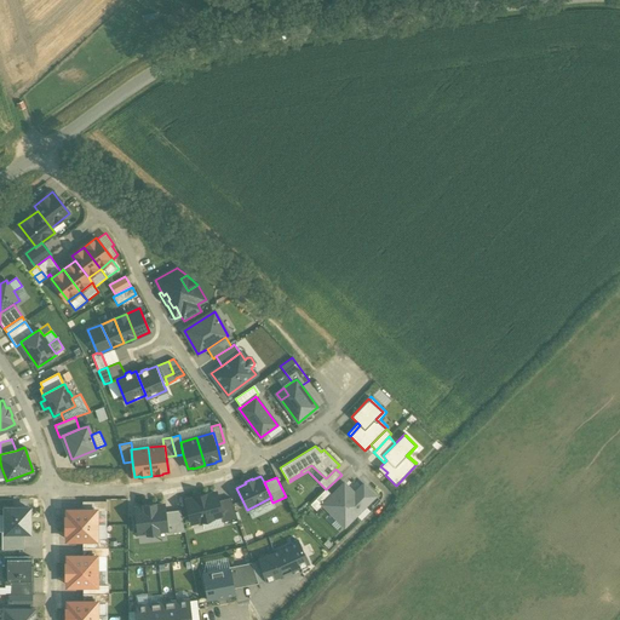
[(348,524),(375,495),(363,484),(354,493),(344,483),(332,495),(322,505),(331,512),(333,510),(348,524)]
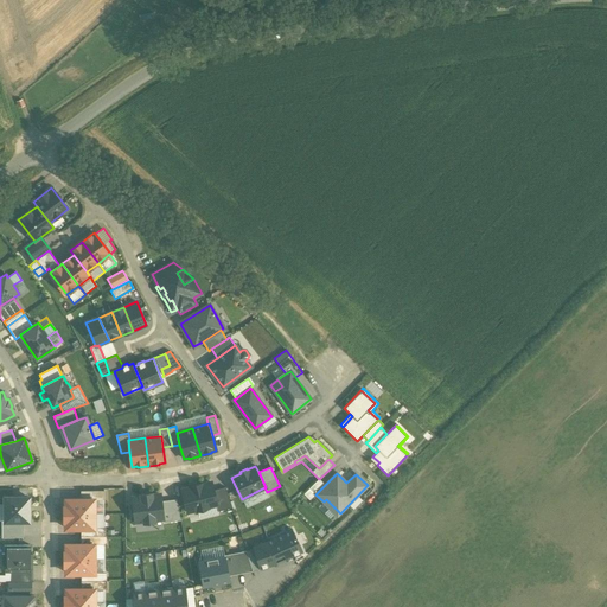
[(315,494),(325,485),(319,479),(304,494),(310,499),(315,494)]
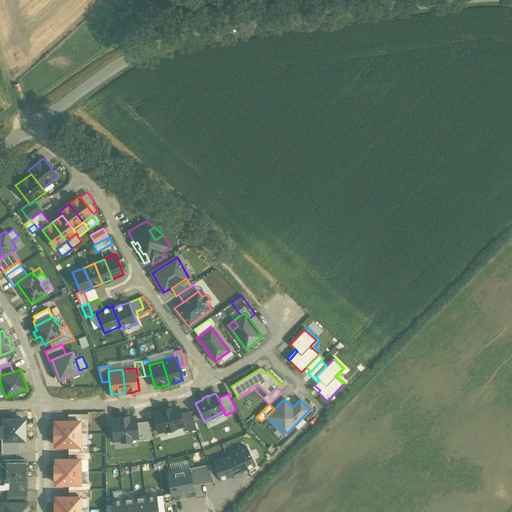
[(153,414),(158,432),(167,429),(167,431),(175,429),(174,427),(182,425),(183,425),(180,414),(178,407),(170,410),(169,408),(162,410),(162,412),(153,414)]
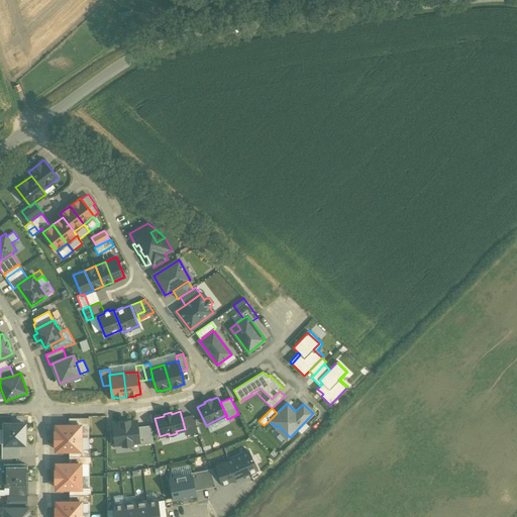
[(182,418),(185,429),(184,429),(185,435),(198,432),(192,415),(182,418)]
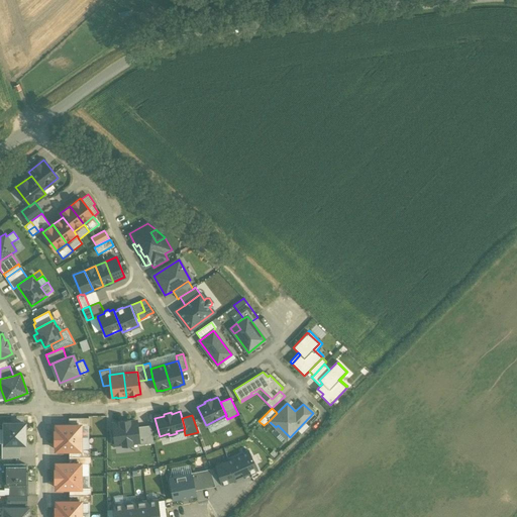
[(113,424),(115,444),(122,443),(123,445),(131,444),(131,442),(138,441),(139,441),(137,427),(136,421),(129,422),(128,420),(120,421),(120,423),(113,424)]
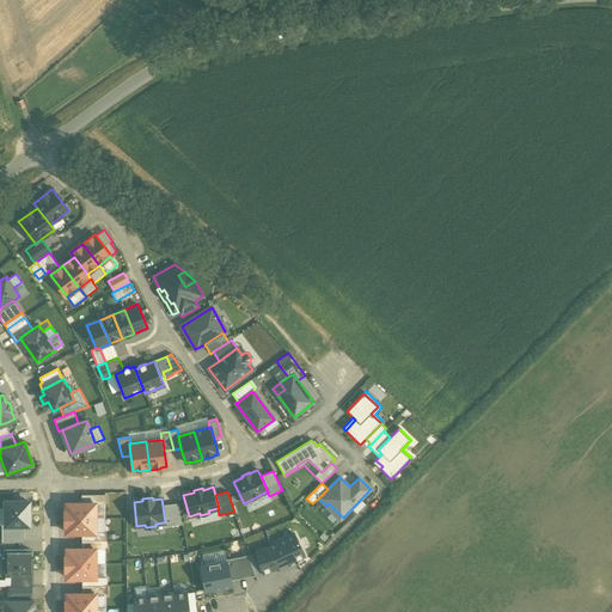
[(63,519),(96,519),(96,501),(63,501),(63,519)]
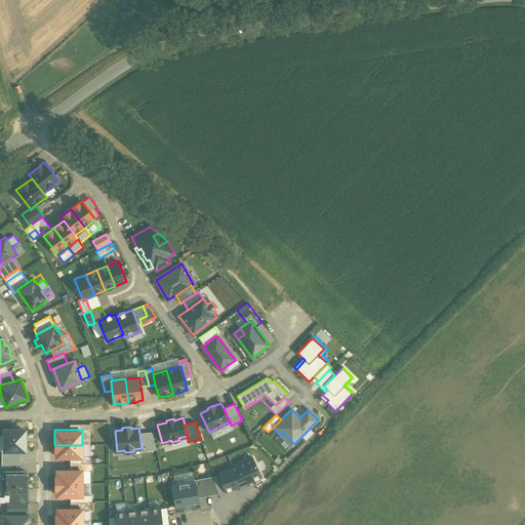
[(25,437),(25,431),(4,431),(4,451),(19,451),(25,450),(25,444),(26,444),(26,437),(25,437)]
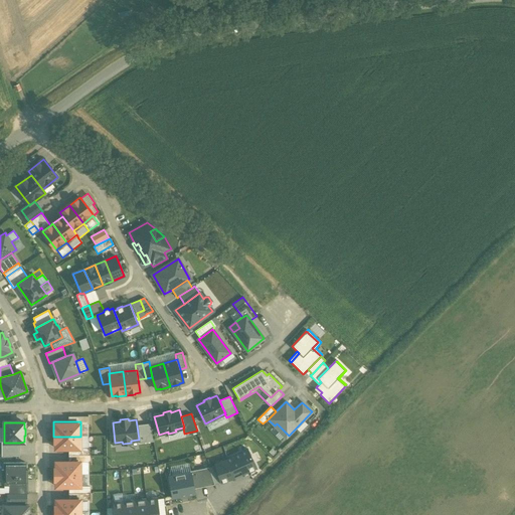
[(150,423),(137,425),(139,440),(138,440),(138,444),(153,442),(150,423)]
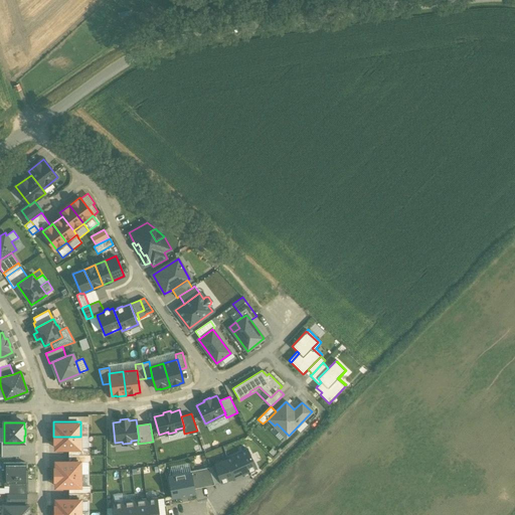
[(277,423),(275,425),(286,438),(289,436),(277,423)]
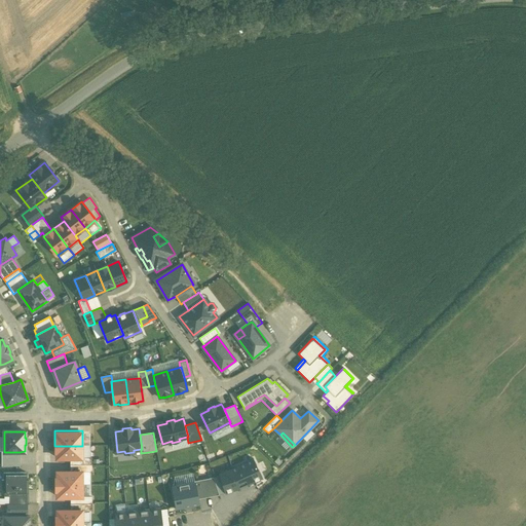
[(82,446),(54,446),(54,459),(82,459),(82,446)]
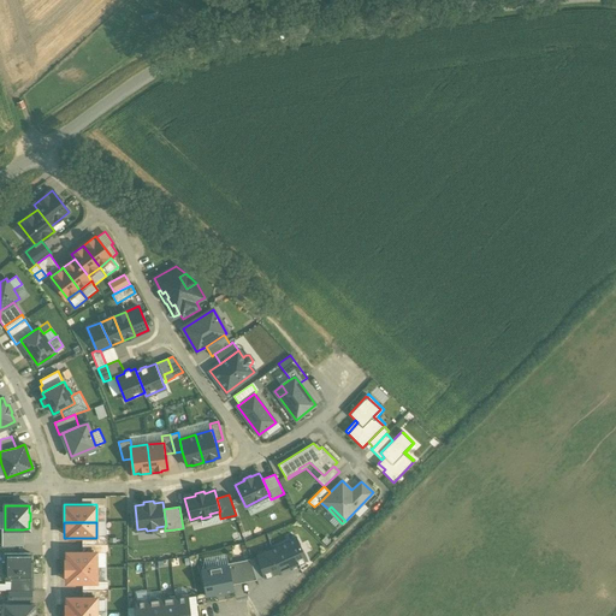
[(1,546),(23,546),(23,529),(5,529),(5,528),(1,528),(1,546)]
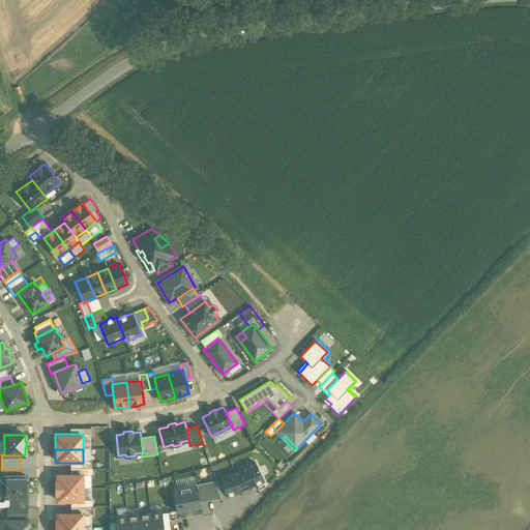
[(255,462),(234,472),(242,493),(264,481),(255,462)]
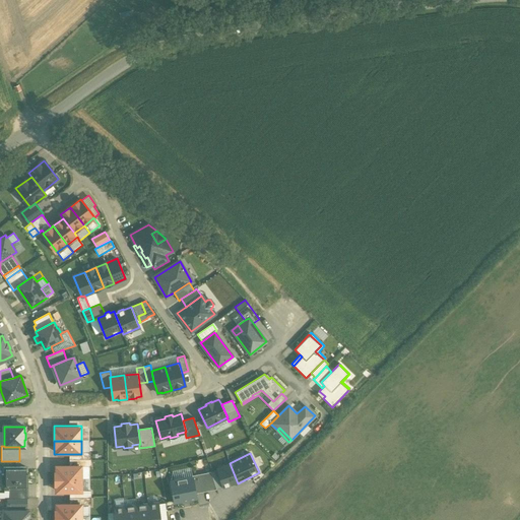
[(230,463),(216,467),(222,488),(238,483),(230,463)]
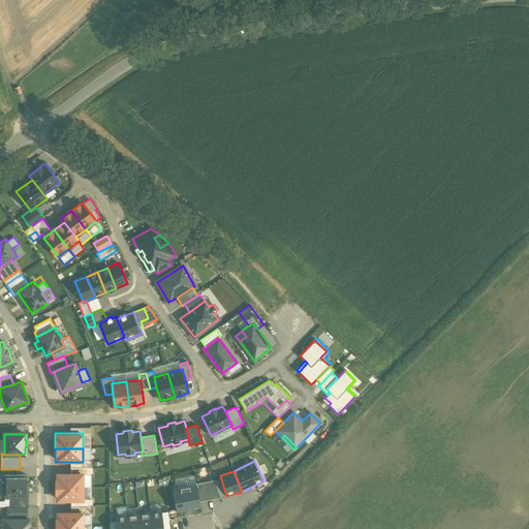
[(55,487),(84,487),(84,472),(55,473),(55,487)]
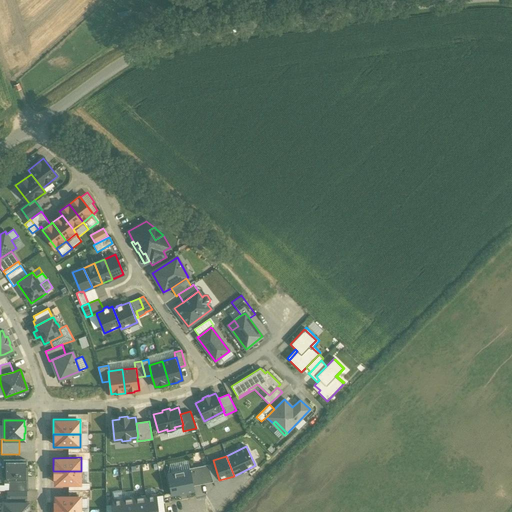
[(26,483),(26,480),(25,468),(25,460),(3,460),(3,467),(1,467),(2,477),(4,477),(4,483),(10,483),(26,483)]
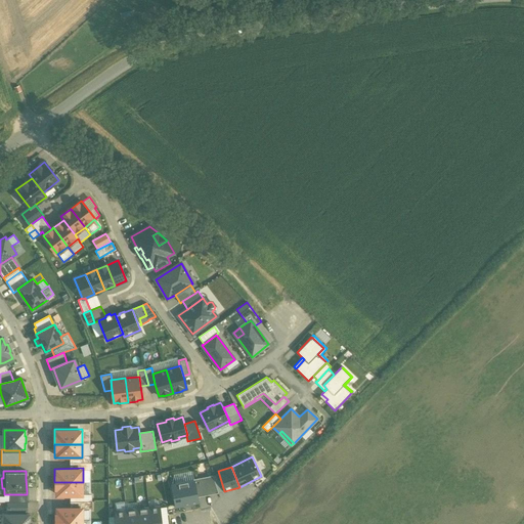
[(193,481),(194,480),(198,497),(218,493),(213,476),(193,479),(193,481)]
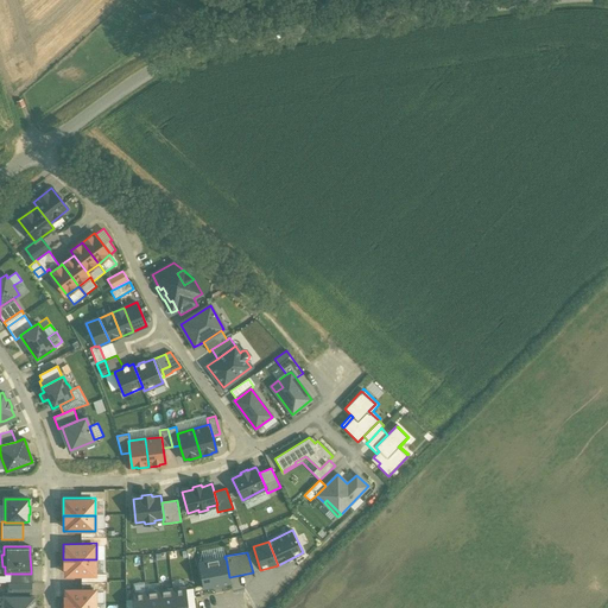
[(203,589),(230,583),(229,577),(226,557),(225,558),(198,563),(203,589)]
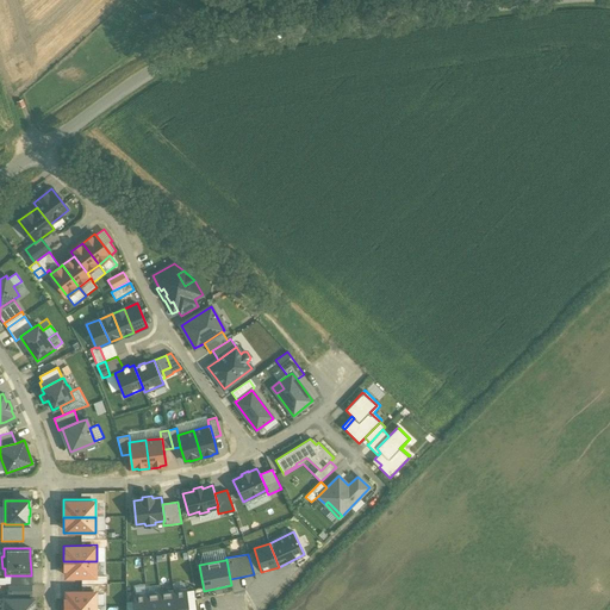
[(97,561),(63,561),(64,578),(97,578),(97,561)]
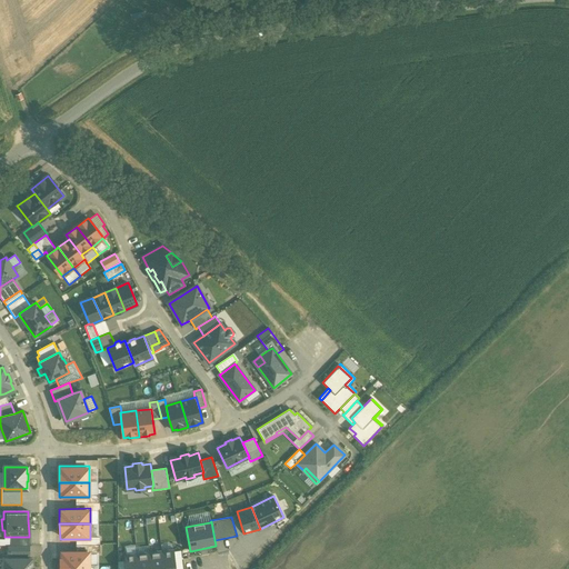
[(11,537),(11,546),(29,546),(31,546),(31,545),(29,545),(29,537),(11,537)]
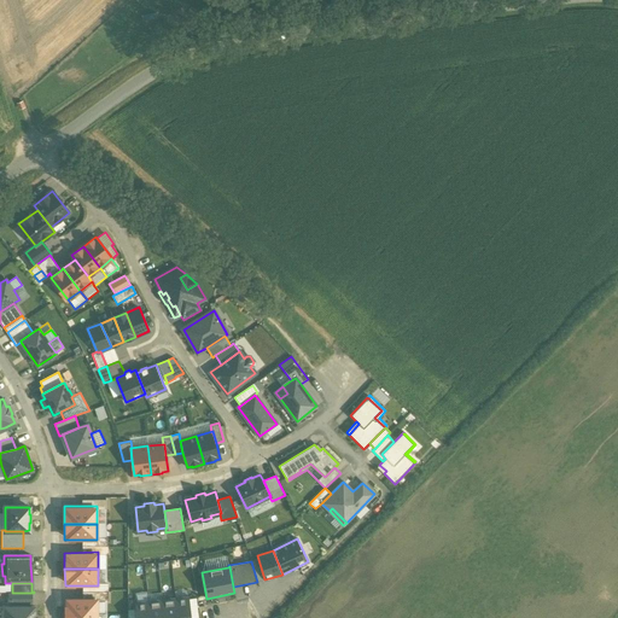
[(31,593),(12,593),(10,593),(10,604),(30,604),(31,604),(31,593)]
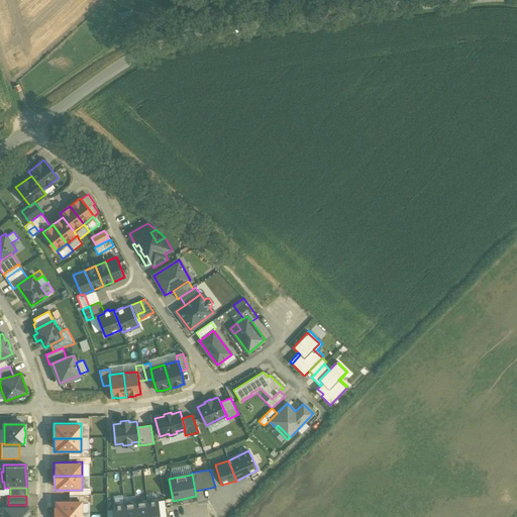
[(135,502),(136,516),(160,516),(158,499),(135,502)]
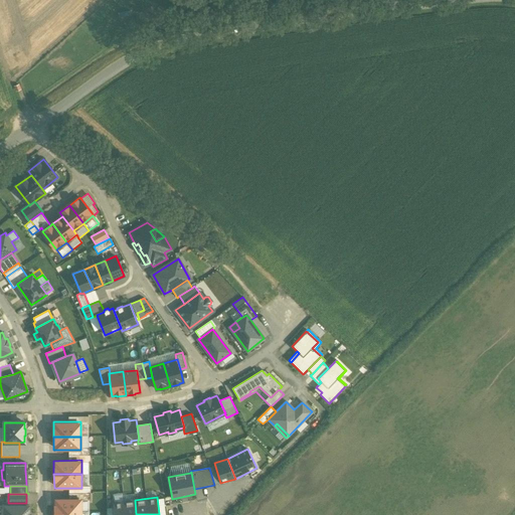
[(54,512),(81,512),(81,498),(54,498),(54,512)]
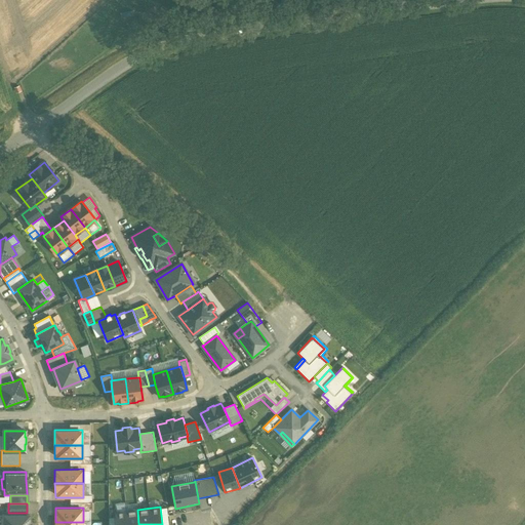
[(120,512),(115,512),(115,524),(138,524),(137,510),(120,512)]
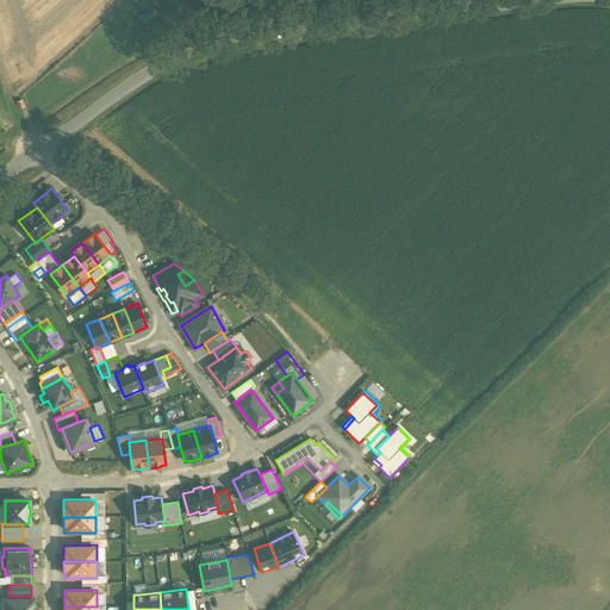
[(35,609),(36,609),(33,609),(33,599),(30,599),(30,596),(10,596),(10,599),(6,599),(5,609),(35,609)]
